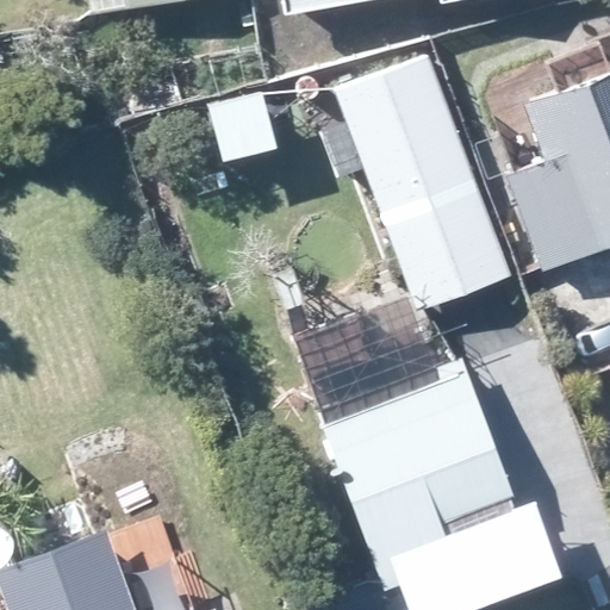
[(510,267),(424,50),(329,87),(415,304),(510,267)]
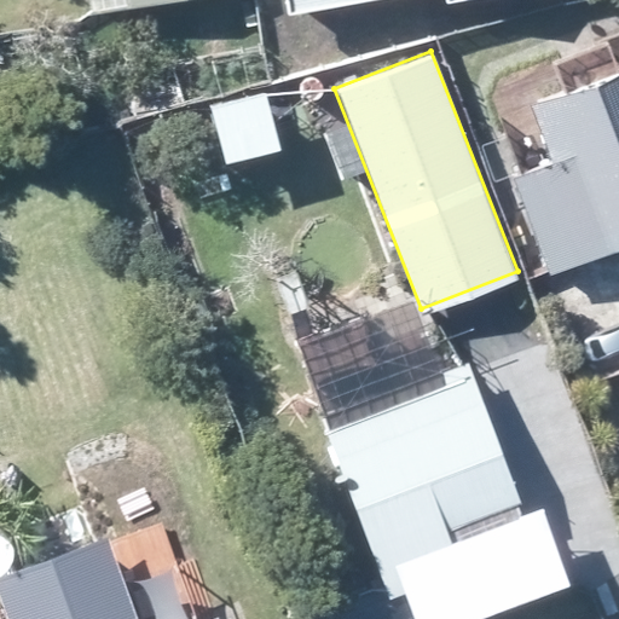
[(618,68),(614,70),(568,87),(553,94),(531,103),(554,161),(537,168),(518,174),(510,177),(549,273),(618,246),(618,68)]
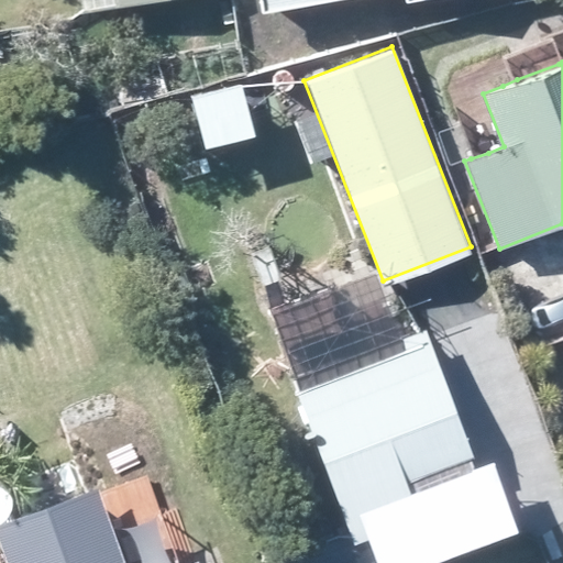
[(353,541),(418,517),(404,479),(468,454),(421,330),(291,378),(353,541)]
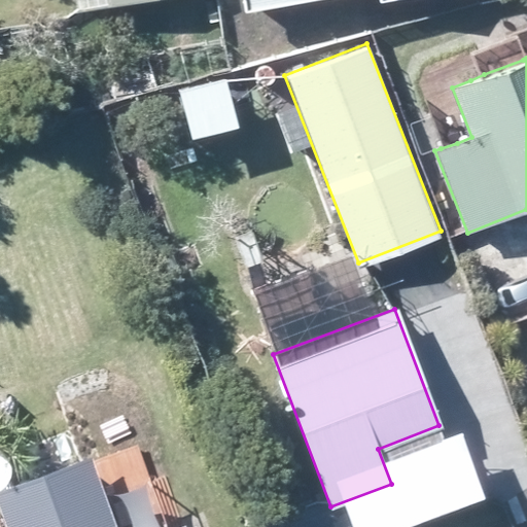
[(182,526),(183,526),(180,526),(111,526),(88,457),(57,467),(0,488),(0,510),(5,526),(182,526)]
